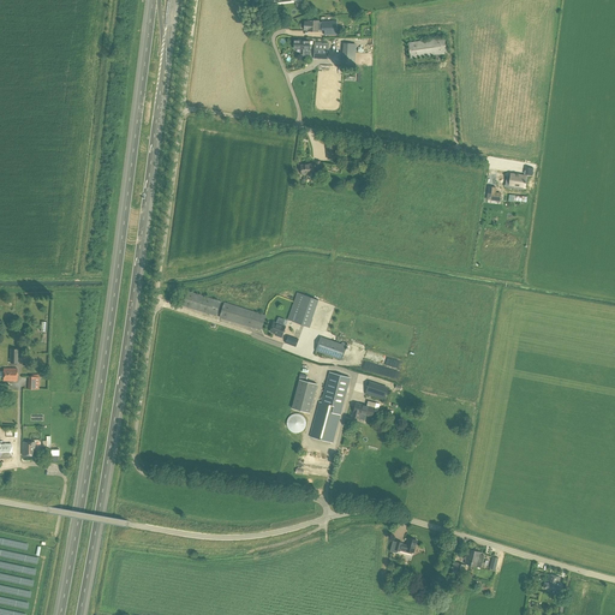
[(304,30),(308,30),(308,31),(318,33),(318,21),(309,21),(309,23),(304,23),(304,30)]
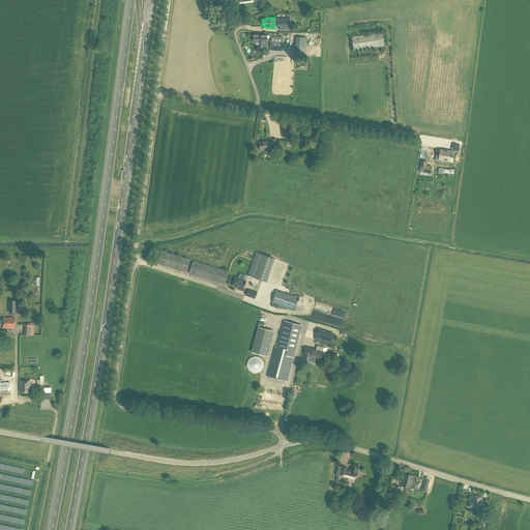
[(276,19),(276,26),(280,26),(280,30),(291,30),(290,19),(276,19)]
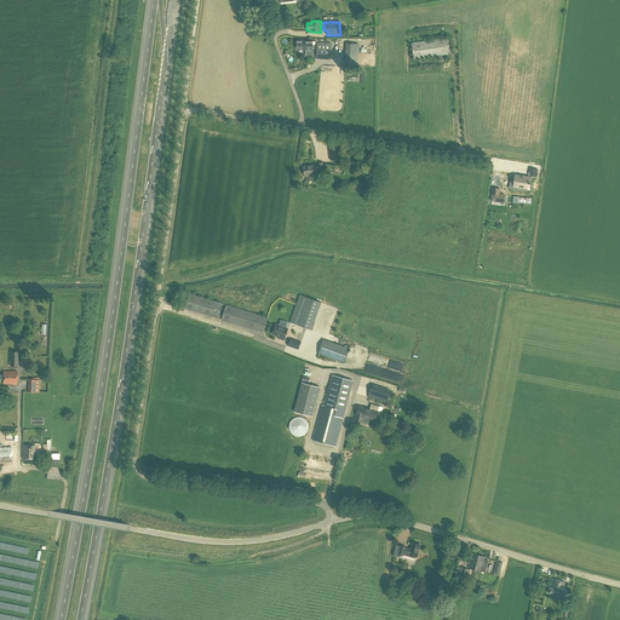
[(425,46),(414,47),(415,56),(445,52),(443,44),(451,44),(449,38),(425,40),(425,46)]
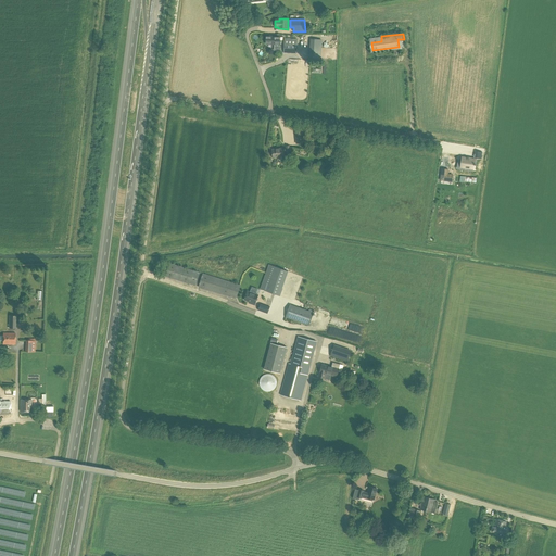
[(283,53),(297,53),(298,43),(285,43),(283,53)]
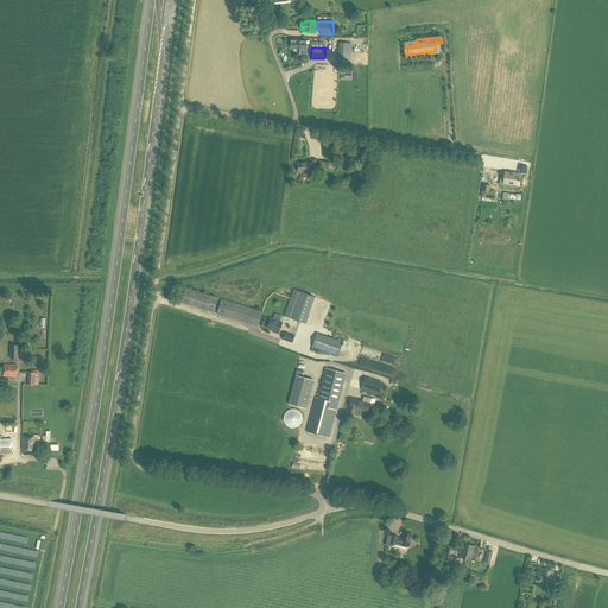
[(297,163),(298,172),(311,171),(311,170),(314,170),(314,171),(317,170),(317,159),(312,160),(312,163),(310,164),(310,162),(297,163)]
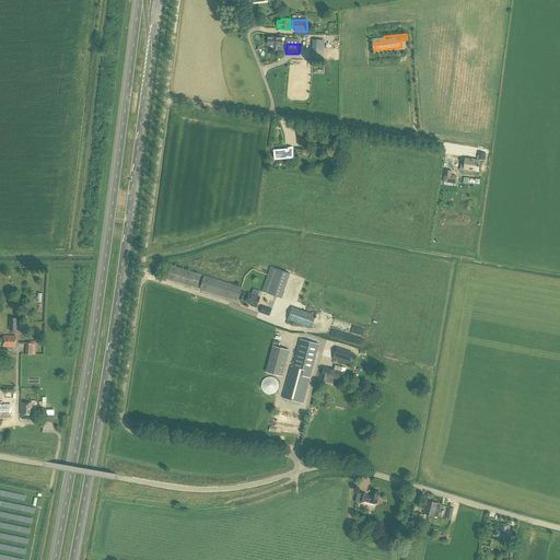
[(477,170),(478,170),(478,166),(479,166),(479,165),(479,164),(479,161),(466,159),(465,163),(465,168),(477,170)]
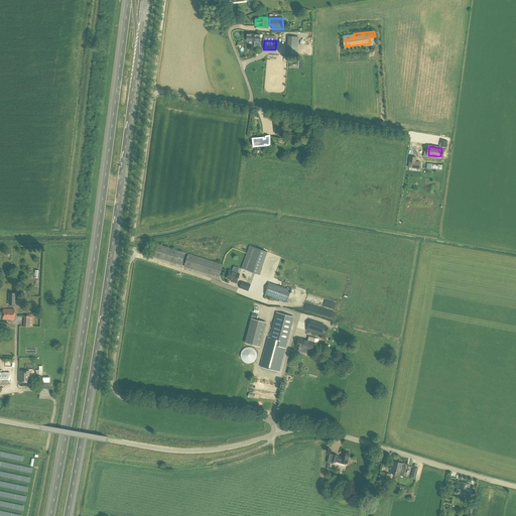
[(419,169),(420,162),(415,161),(416,157),(409,156),(408,167),(415,168),(419,169)]
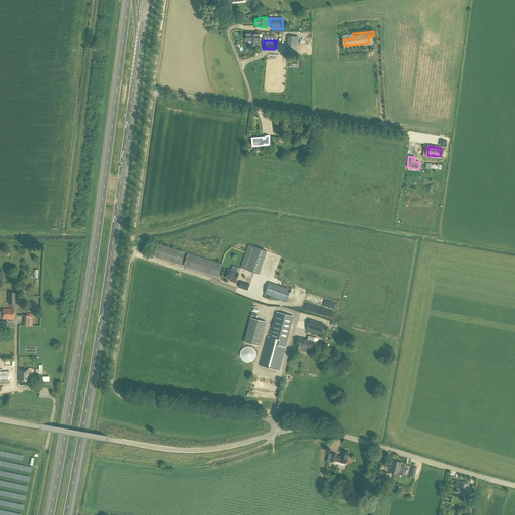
[(265,248),(247,244),(241,267),(259,272),(265,248)]
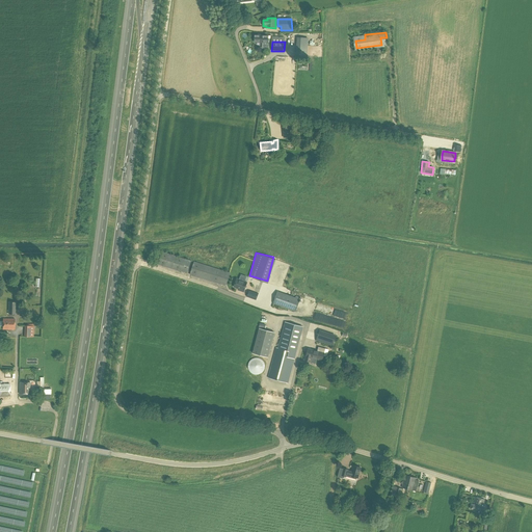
[(234,287),(244,290),(247,283),(237,278),(234,287)]
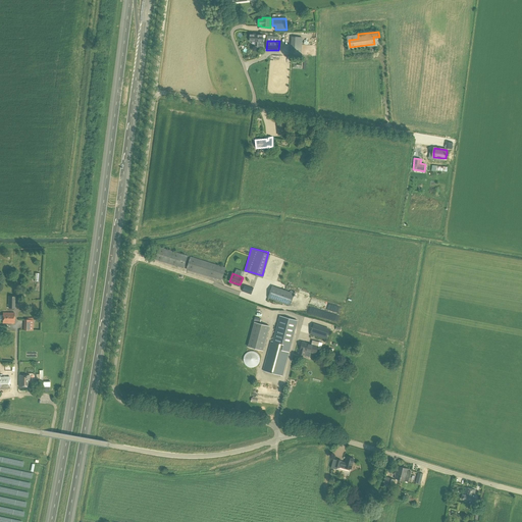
[(242,292),(251,295),(254,288),(245,284),(242,292)]
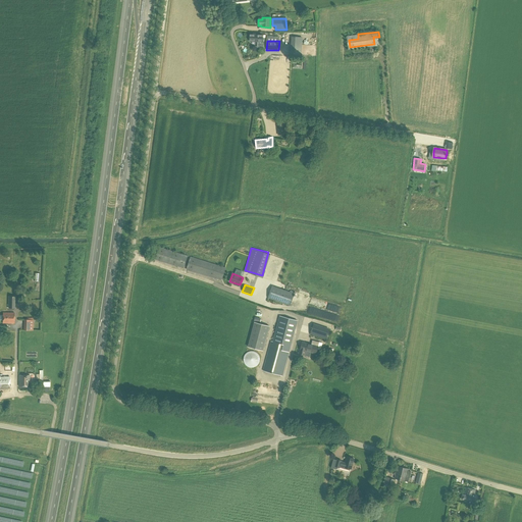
[(268,298),(290,306),(295,294),(272,286),(268,298)]
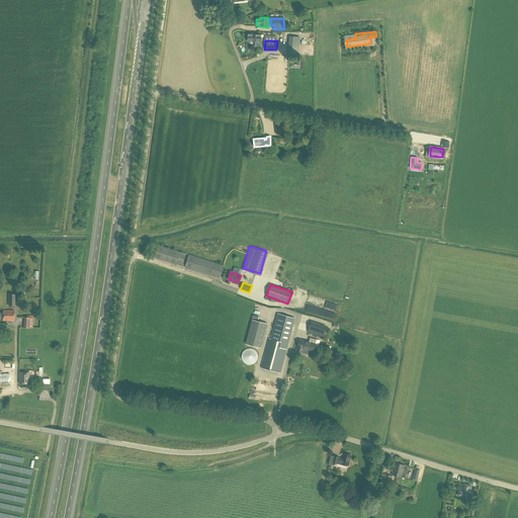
[(3,321),(14,321),(14,311),(3,311),(3,321)]
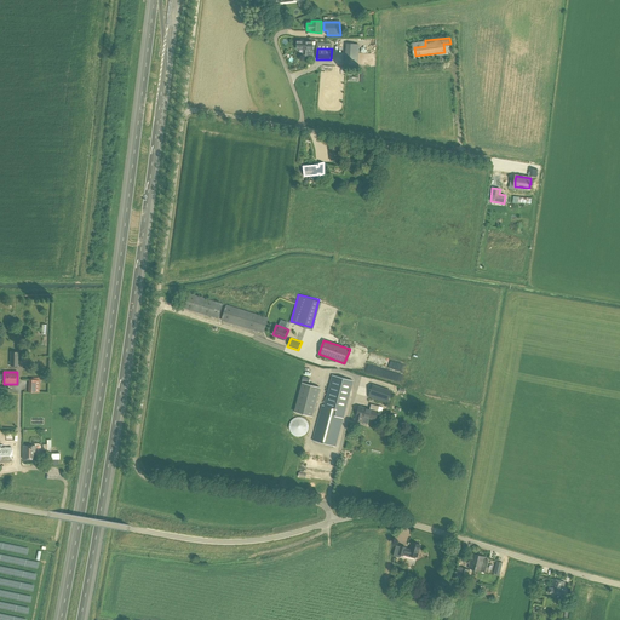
[(311,440),(336,447),(349,397),(350,397),(354,382),(332,375),(323,406),(321,405),(311,440)]
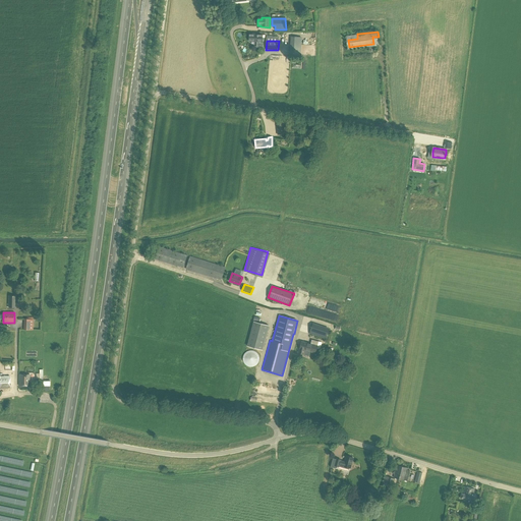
[(247,347),(264,351),(270,327),(254,323),(247,347)]
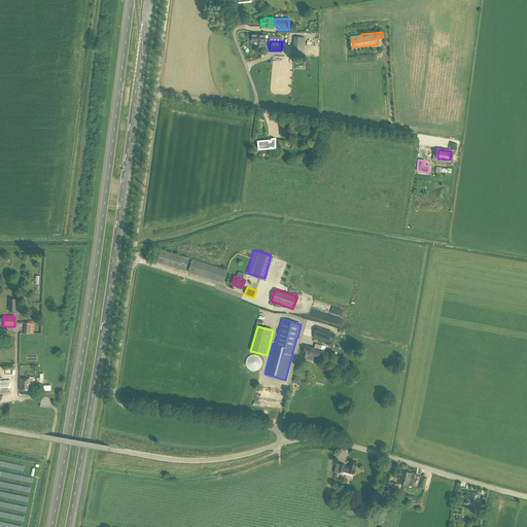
[(332,334),(316,328),(313,338),(329,343),(332,334)]
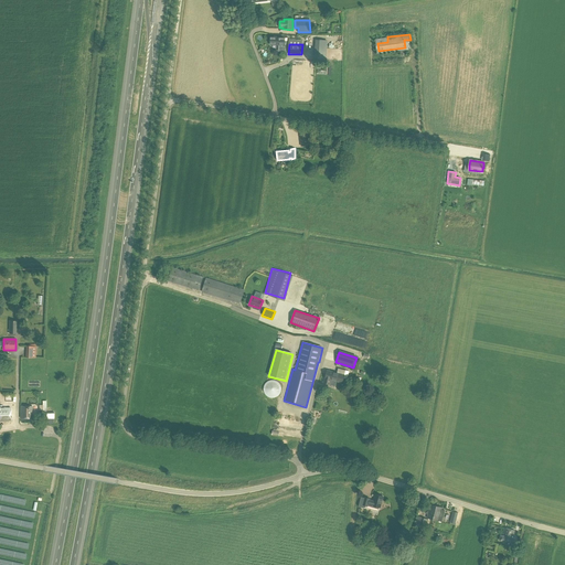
[(326,379),(324,383),(336,386),(337,381),(342,383),(344,375),(327,371),(326,379)]
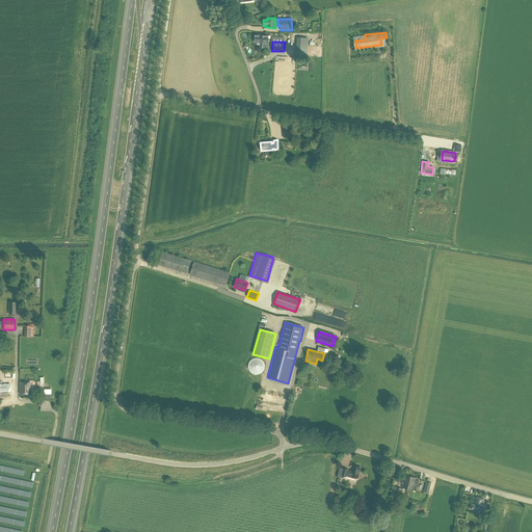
[(248,367),(248,369),(250,372),(253,373),(256,374),(259,374),(260,374),(262,372),(263,370),(264,368),(265,366),(264,364),(263,361),(261,360),(259,358),(257,357),(255,358),(251,360),(249,362),(248,364),(248,367)]
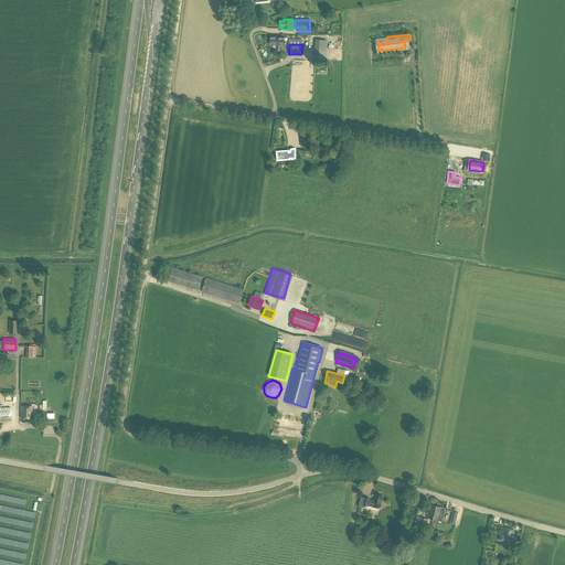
[(21,418),(31,418),(32,406),(21,406),(21,418)]
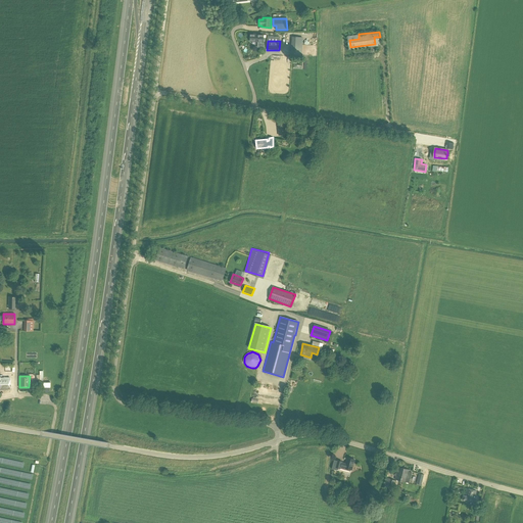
[(0,389),(9,389),(9,377),(0,377),(0,389)]
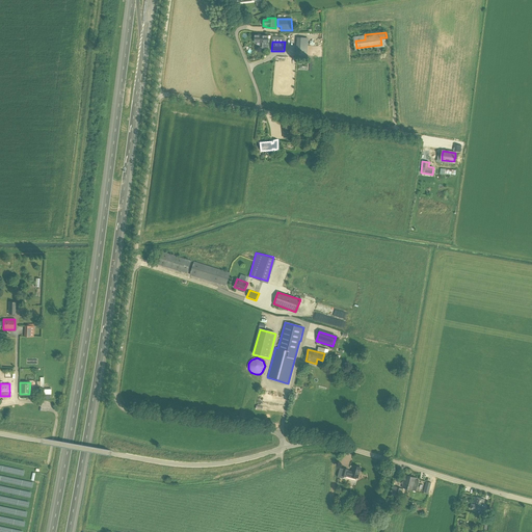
[(338,477),(350,480),(349,483),(355,484),(361,469),(353,467),(352,472),(348,471),(348,470),(343,469),(343,470),(340,469),(338,477)]
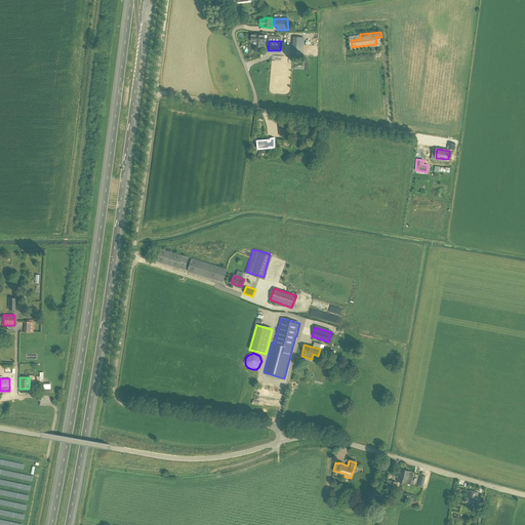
[(402,482),(405,471),(400,469),(398,476),(397,475),(397,476),(396,477),(397,478),(398,478),(397,481),(402,482)]
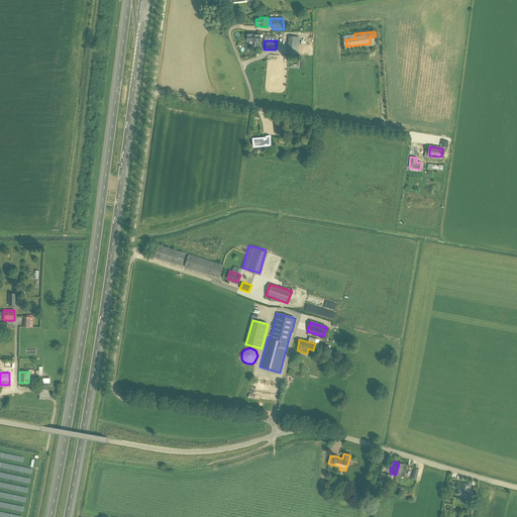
[(407,468),(404,467),(405,464),(399,463),(396,475),(405,478),(407,468)]
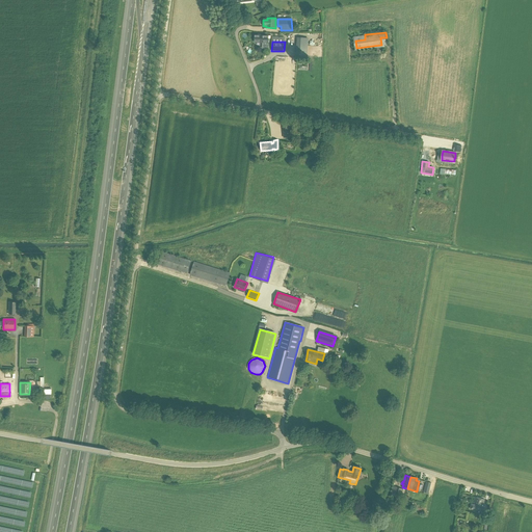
[(392,497),(397,498),(397,494),(402,495),(403,489),(394,486),(392,497)]
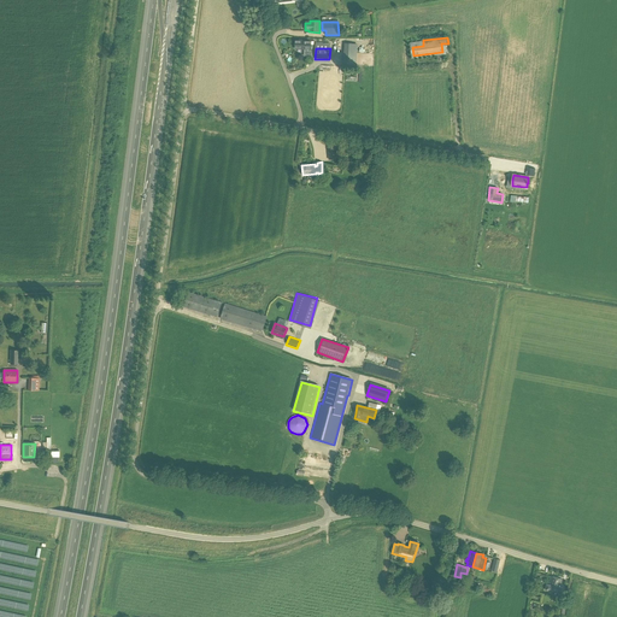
[(546,589),(562,594),(563,588),(559,588),(562,580),(551,576),(548,585),(547,585),(546,589)]
